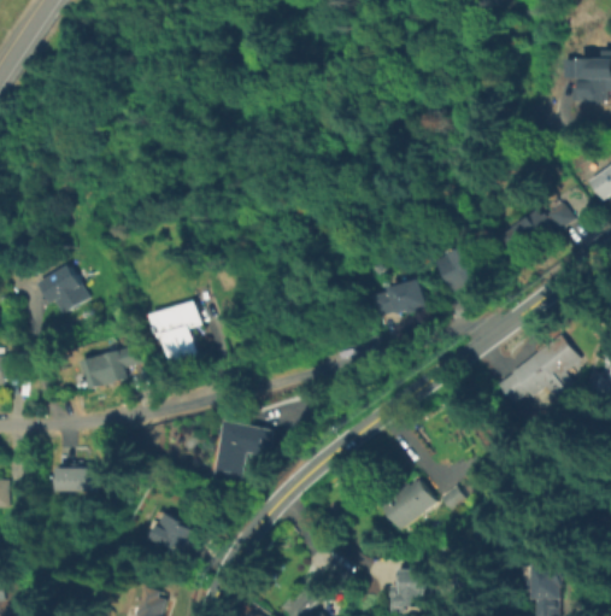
[(610,99),(573,99),(573,84),(579,84),(579,57),(603,57),(603,50),(610,50),(610,99)]
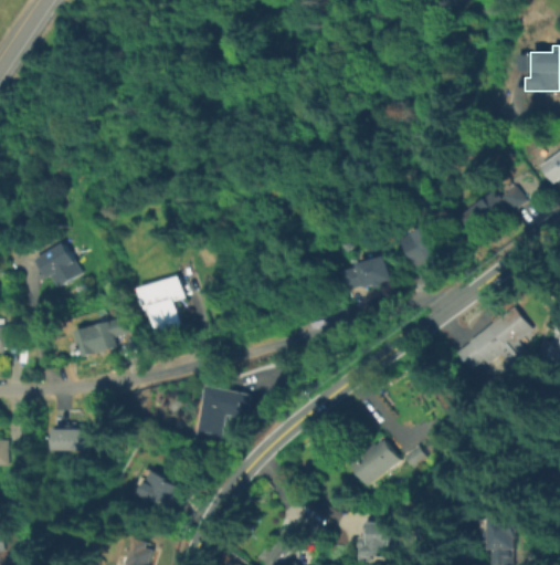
[(541,165),(559,152),(559,179),(555,184),(541,165)]
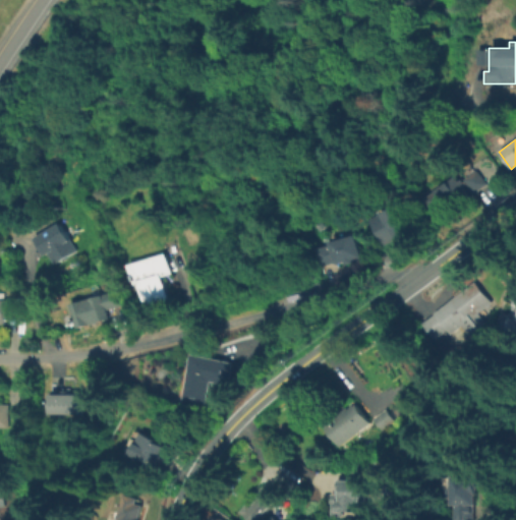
[(476,170),(485,185),(472,193),(464,178),(476,170)]
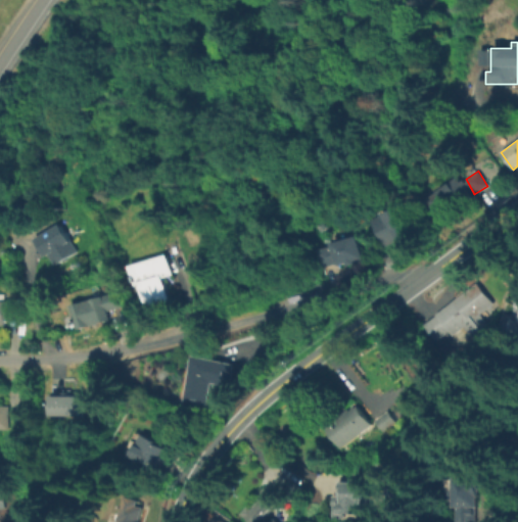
[(424,202),(453,180),(466,197),(437,220),(424,202)]
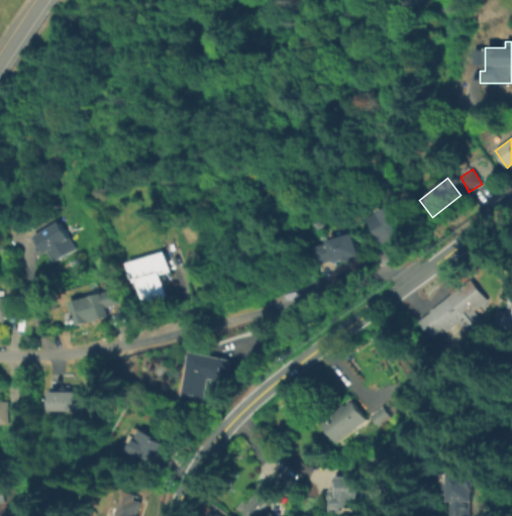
[(366,217),(399,200),(412,224),(379,242),(366,217)]
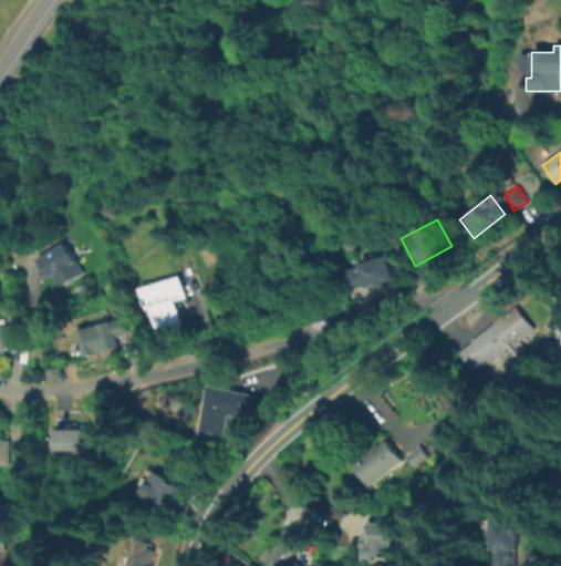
[(62,244),(81,273),(54,290),(35,261),(62,244)]
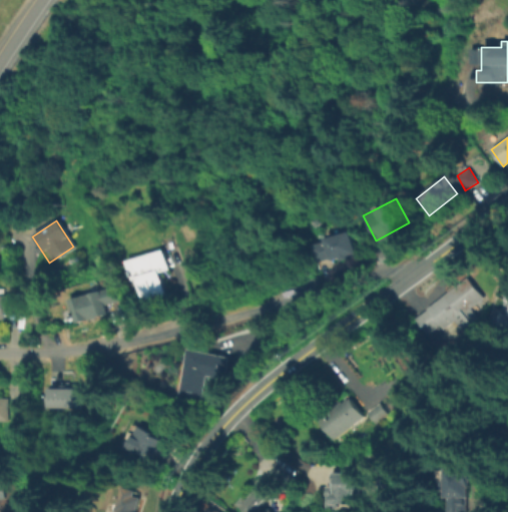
[(307,246),(347,229),(356,250),(333,261),(330,254),(313,262),(307,246)]
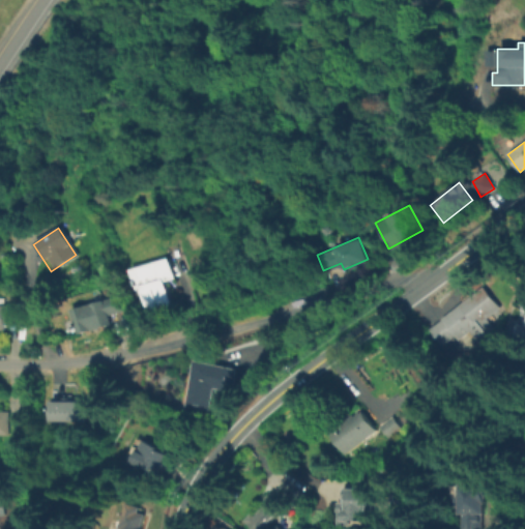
[(166,257),(173,276),(162,281),(170,302),(142,313),(126,271),(166,257)]
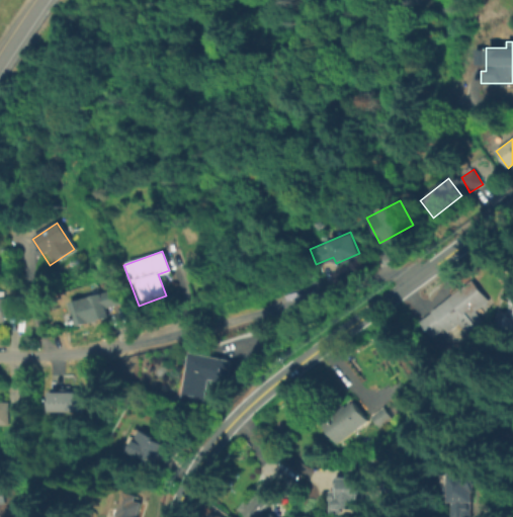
[(468,279),(488,302),(472,315),(479,323),(464,335),(455,324),(441,336),(438,333),(431,338),(419,323),(468,279)]
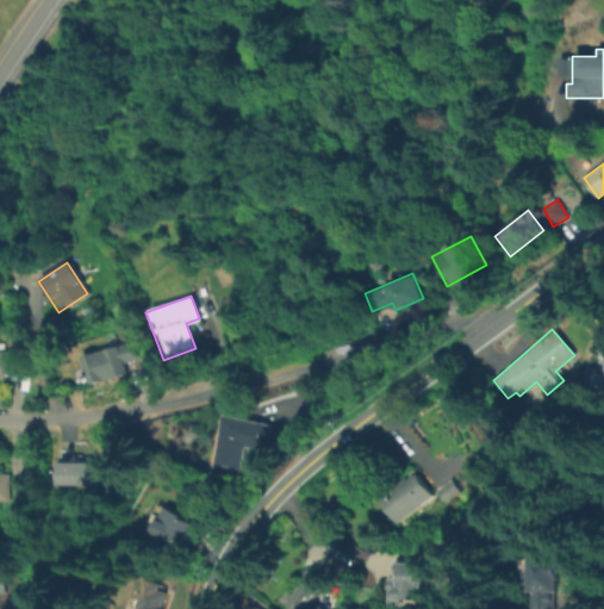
[(603,401),(584,393),(592,372),(601,376),(603,365),(603,360),(597,358),(603,336),(603,401)]
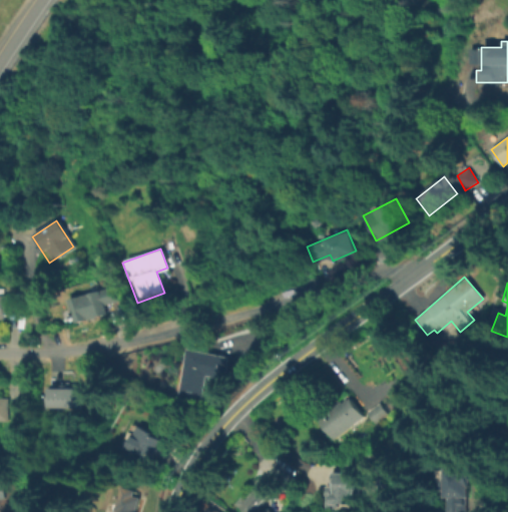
[(69,301),(114,286),(119,301),(100,307),(104,316),(77,325),(69,301)]
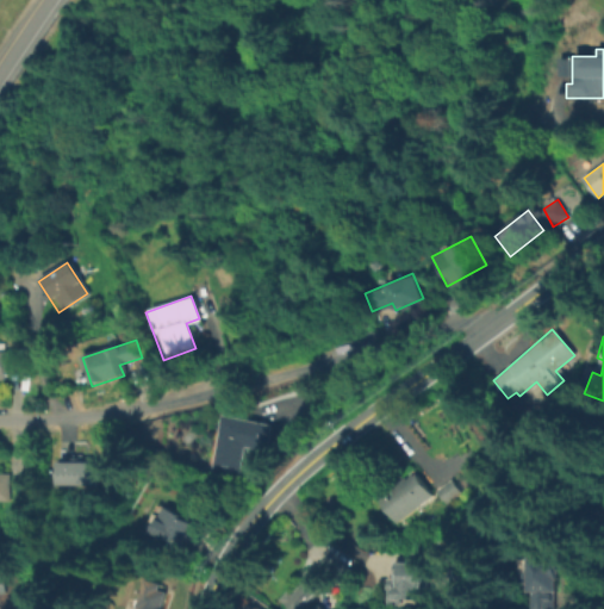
[(2,386),(0,386),(0,355),(16,355),(16,377),(2,377),(2,386)]
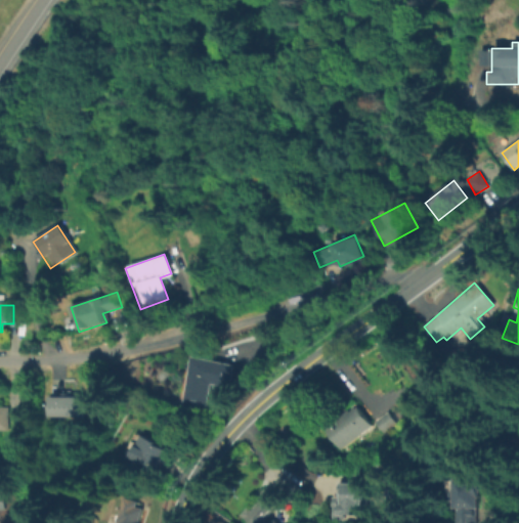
[(181,400),(191,355),(233,364),(228,388),(210,384),(205,405),(181,400)]
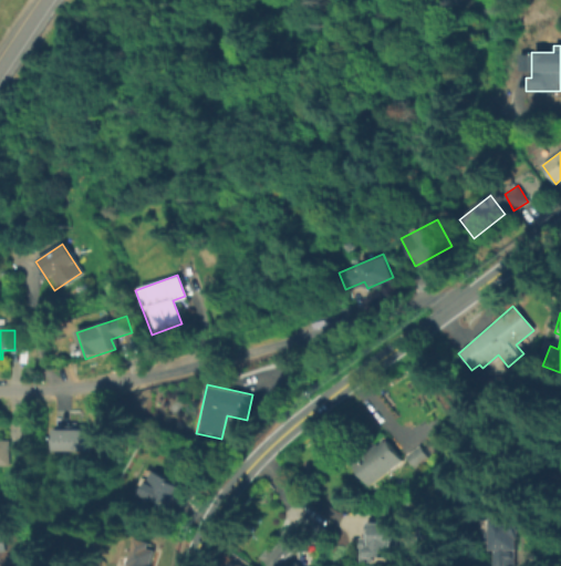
[(52,450),(53,428),(84,430),(83,452),(52,450)]
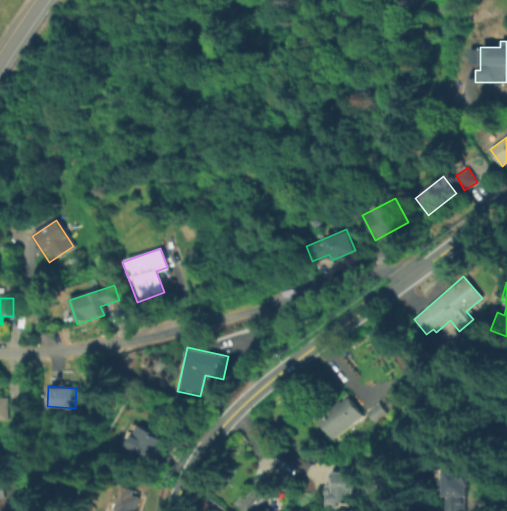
[(348,395),(363,419),(330,439),(315,415),(348,395)]
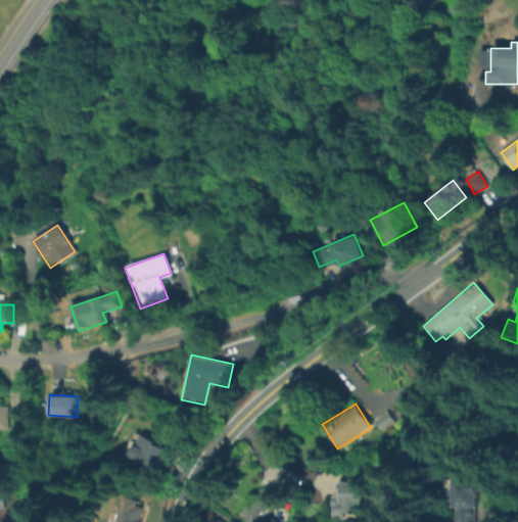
[(392,421),(380,430),(373,421),(386,412),(392,421)]
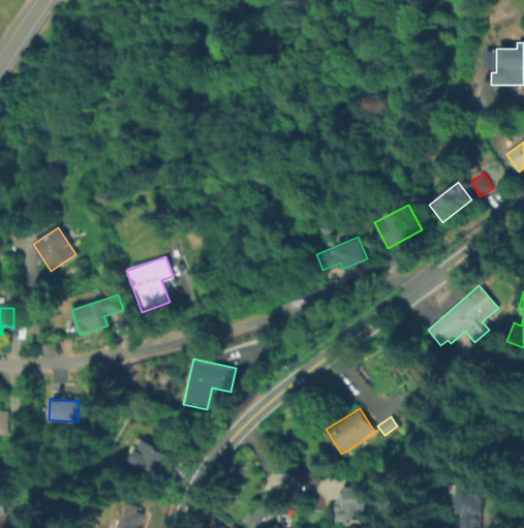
[(144,440),(172,454),(162,474),(133,460),(144,440)]
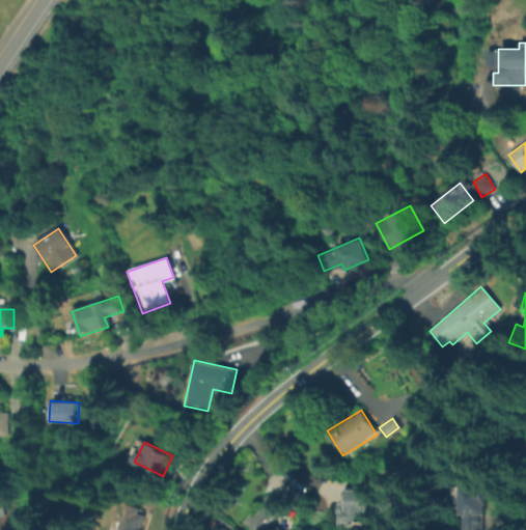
[(280,484),(293,497),(270,521),(279,529),(248,529),(243,525),(280,484)]
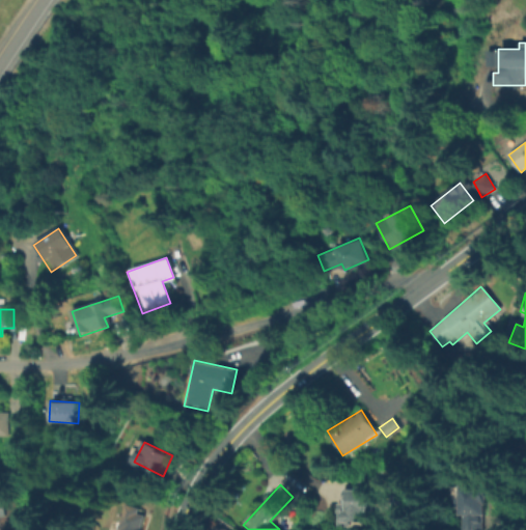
[(486,512),(486,529),(464,529),(464,512),(458,512),(459,485),(490,485),(490,512),(486,512)]
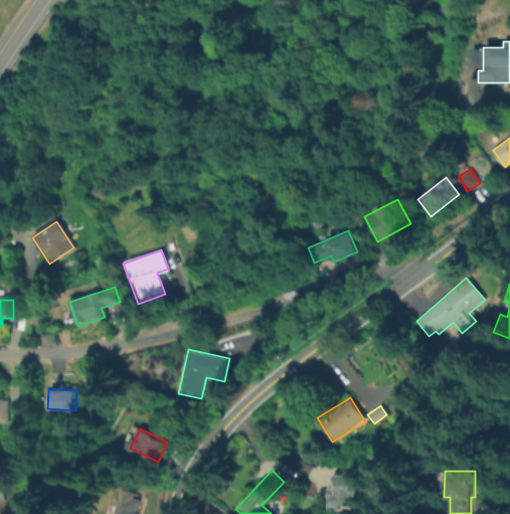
[(329,488),(332,488),(334,474),(368,478),(364,509),(327,505),(329,488)]
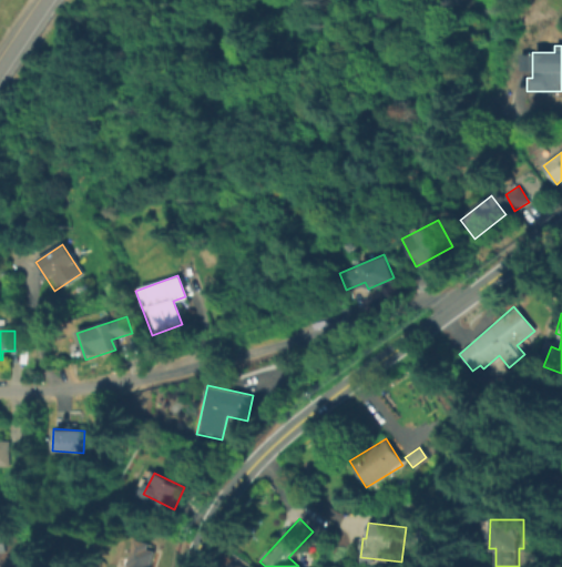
[(126,566),(136,537),(159,544),(151,566),(126,566)]
